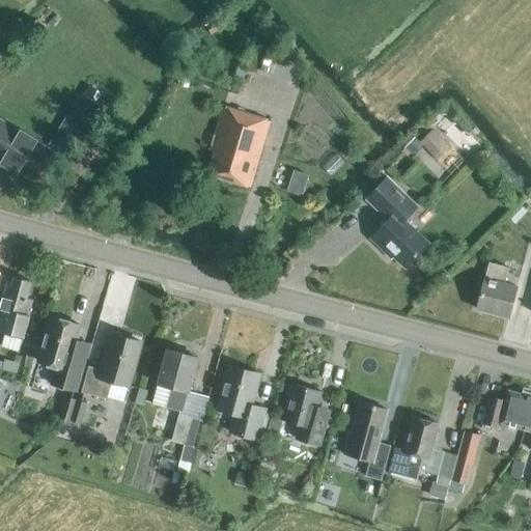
[(39,23),(30,33),(38,40),(48,29),(39,23)]
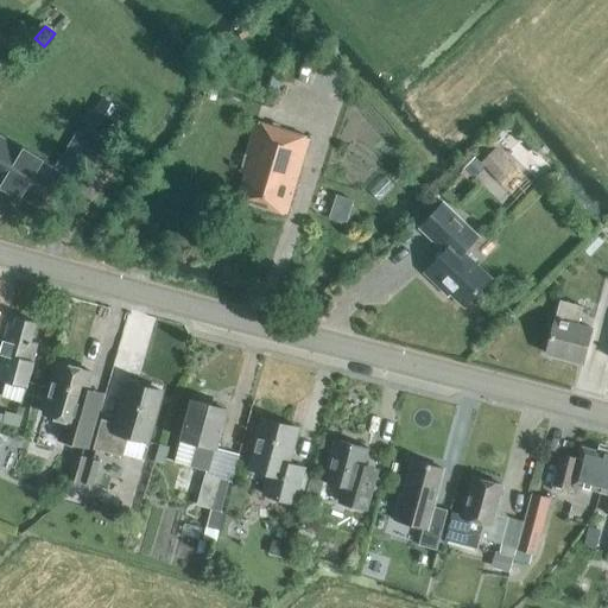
[(286,216),(309,139),(291,133),(296,118),(272,109),(282,75),(270,71),(263,99),(264,100),(241,175),(245,176),(236,202),(286,216)]
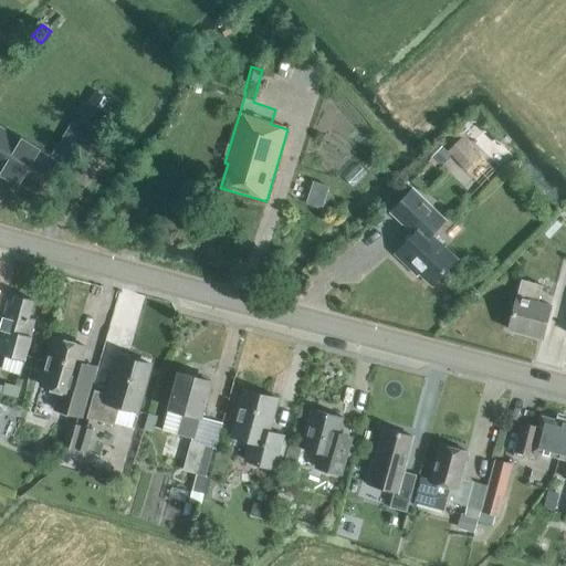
[(96,125),(109,102),(92,92),(79,114),(96,125)]
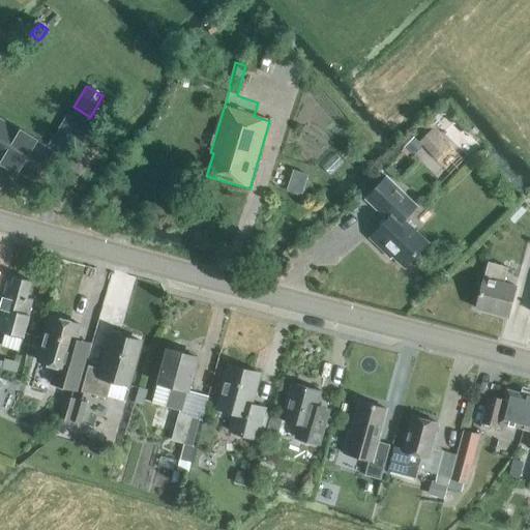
[(25,128),(0,113),(0,147),(10,153),(8,157),(26,168),(29,164),(42,172),(57,147),(43,139),(47,134),(28,122),(25,128)]
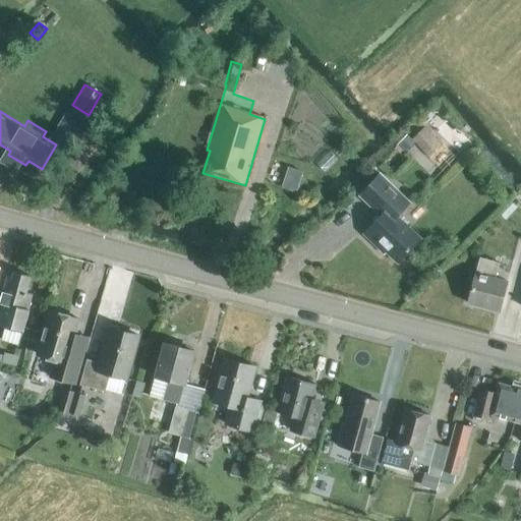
[(426,125),(413,140),(432,157),(446,141),(426,125)]
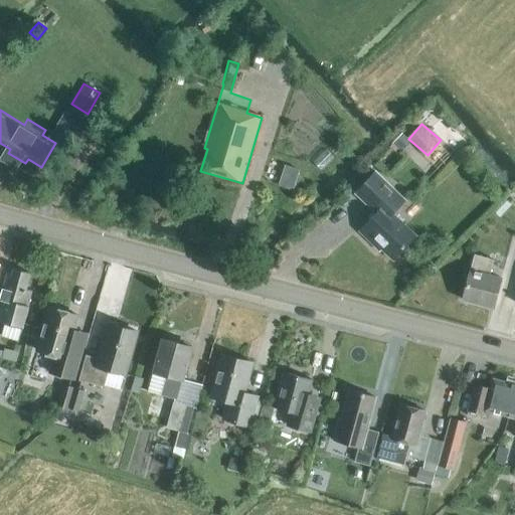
[(439,164),(449,149),(440,142),(428,157),(439,164)]
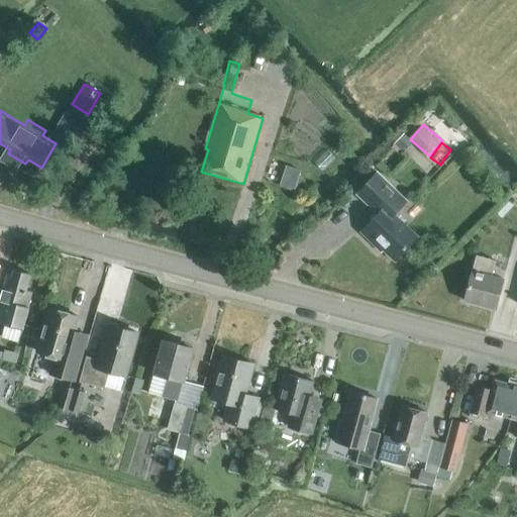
[(295,190),(300,171),(286,167),(280,186),(295,190)]
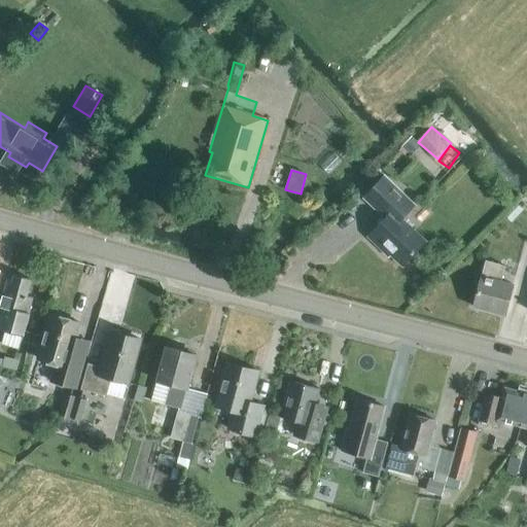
[(401,267),(424,242),(401,219),(411,210),(393,191),(395,188),(384,177),(363,198),(385,219),(367,237),(383,252),(385,250),(401,267)]
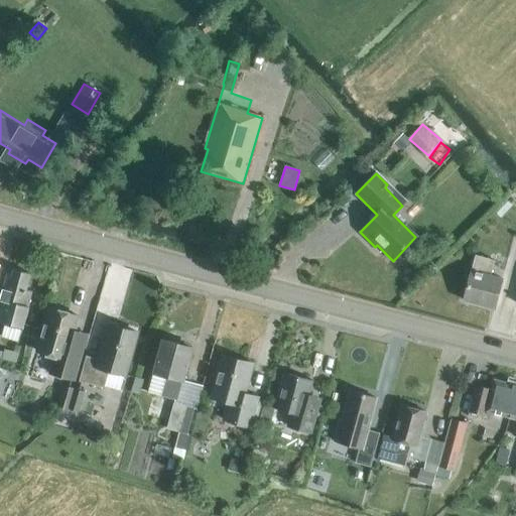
[(490,276),(495,261),(475,256),(471,271),(470,271),(463,299),(463,300),(494,309),(502,279),(490,276)]
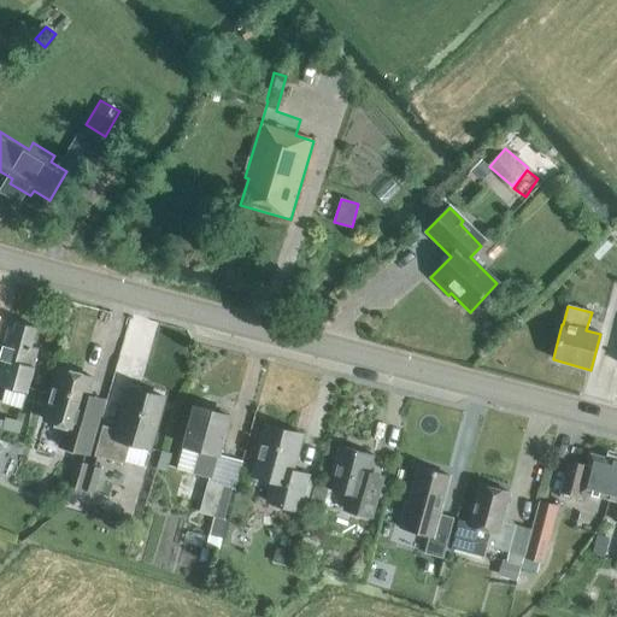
[(0,386),(25,394),(37,348),(30,347),(36,328),(10,321),(0,354),(0,360),(4,362),(0,372),(0,386)]
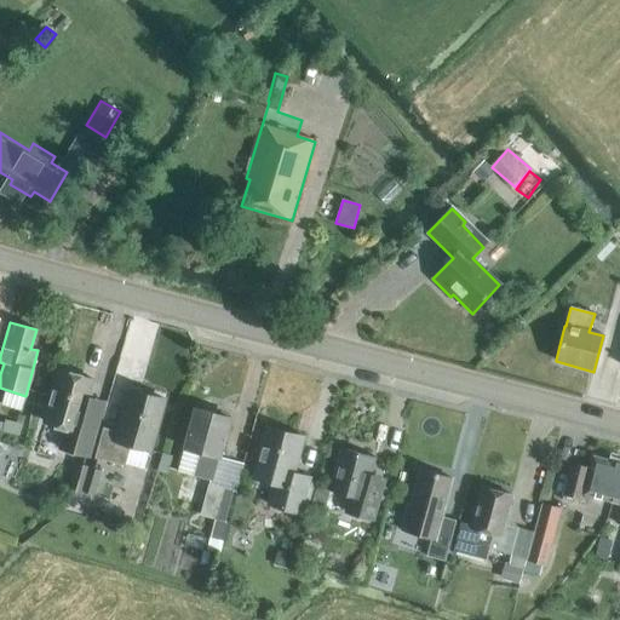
[(89,458),(97,428),(81,423),(93,380),(59,372),(45,423),(64,429),(59,449),(89,458)]
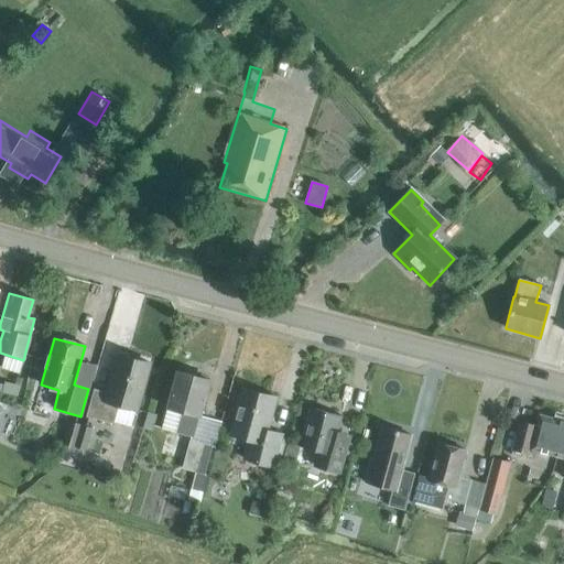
[(137,411),(150,364),(119,356),(108,394),(94,390),(86,418),(112,425),(118,405),(137,411)]
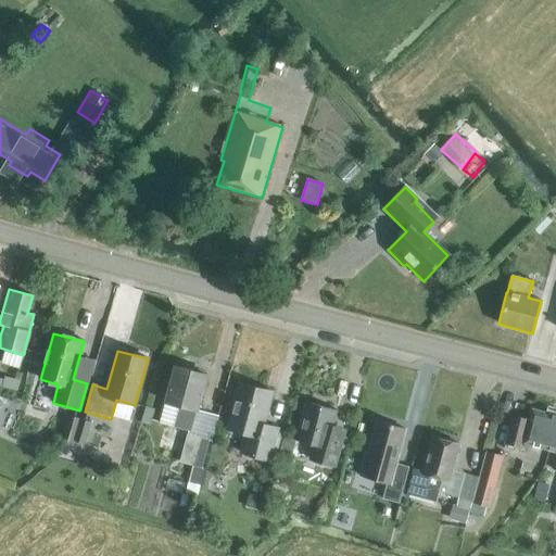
[(179,463),(202,469),(209,442),(211,442),(215,425),(194,419),(206,376),(175,367),(160,424),(188,431),(179,463)]
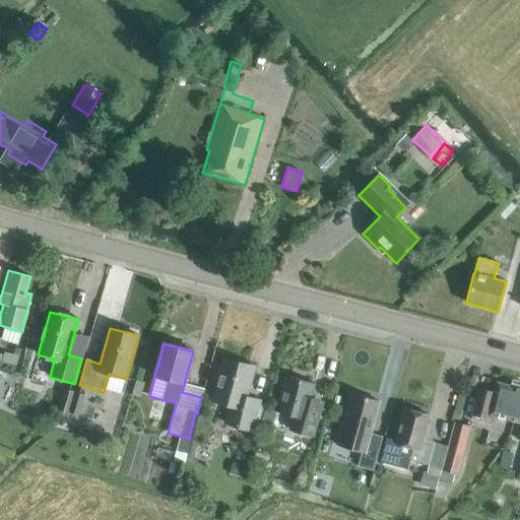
[(16,367),(20,350),(15,349),(13,355),(4,353),(3,355),(0,354),(0,362),(1,363),(16,367)]
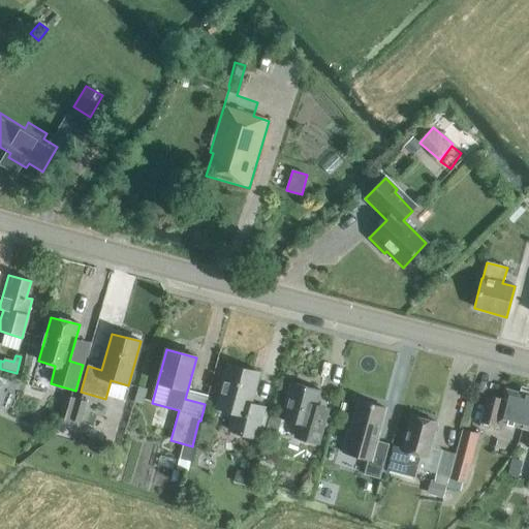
[(263,438),(270,416),(271,413),(263,412),(265,408),(251,404),(259,374),(227,366),(216,408),(234,413),(228,430),(256,438),(257,437),(263,438)]
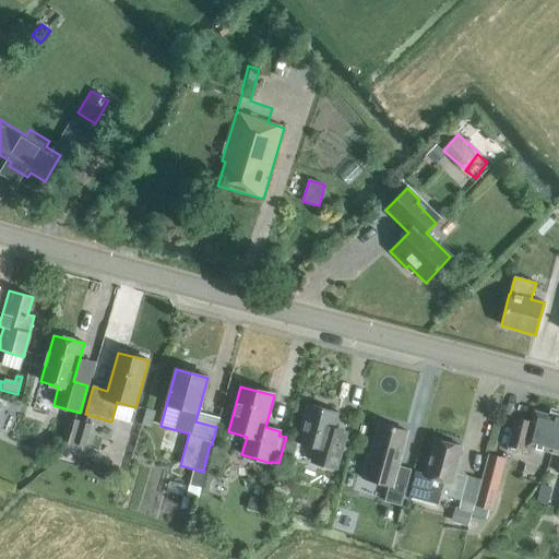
[(336,471),(343,445),(331,441),(339,414),(308,405),(297,443),(313,448),(310,463),(336,471)]
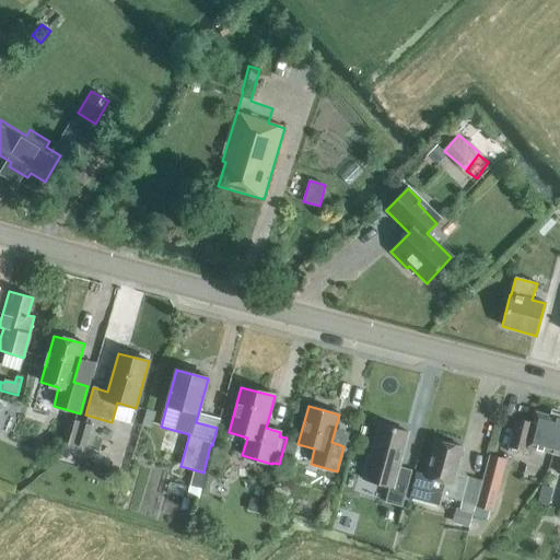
[(149,431),(154,413),(146,411),(140,428),(149,431)]
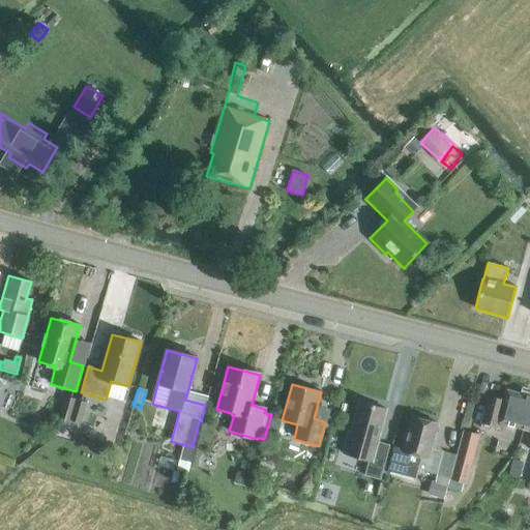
[(523,429),(529,401),(529,396),(507,390),(504,402),(488,396),(480,422),(498,428),(499,422),(523,429)]
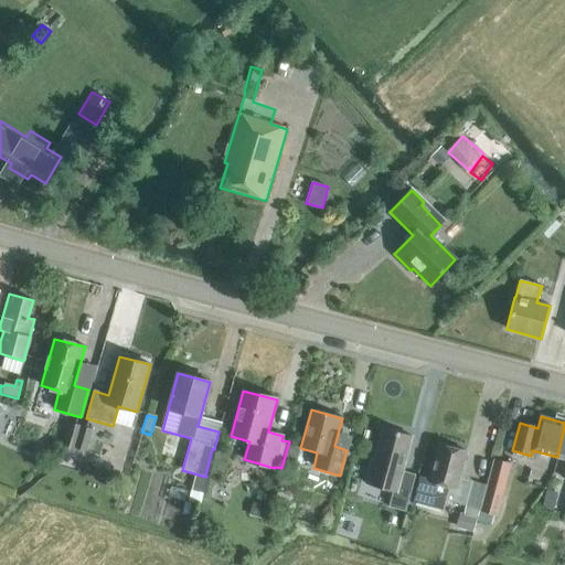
[(81,426),(70,423),(63,446),(74,449),(81,426)]
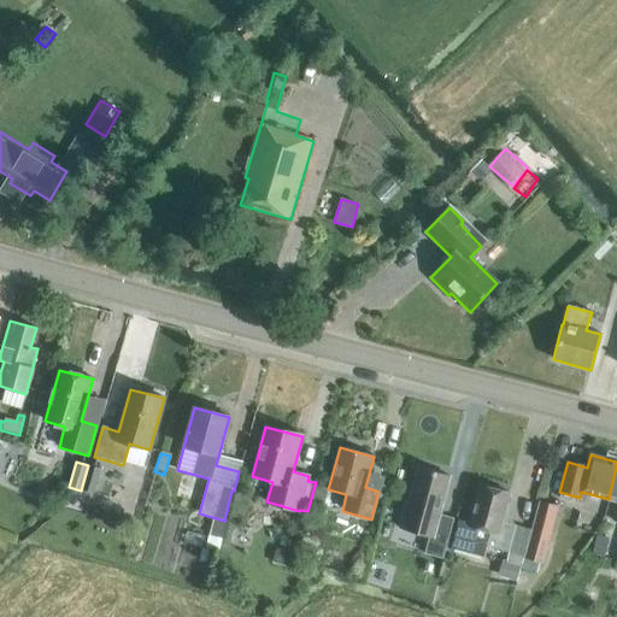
[(103,469),(88,465),(81,491),(95,494),(103,469)]
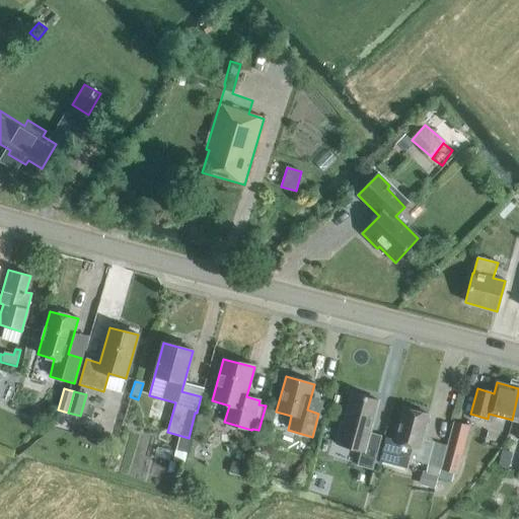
[(369,434),(378,401),(352,394),(344,423),(342,422),(336,444),(361,451),(357,466),(373,470),(382,437),(369,434)]
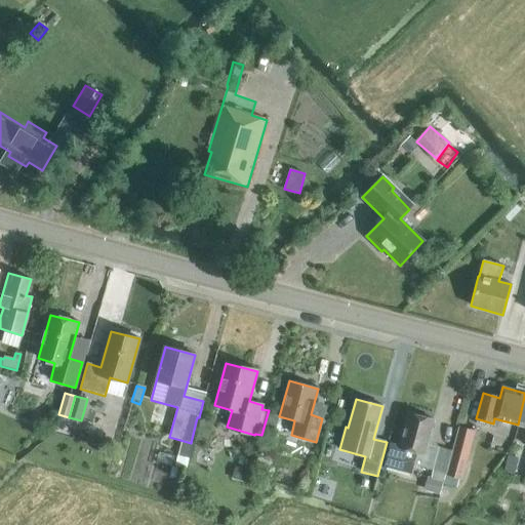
[(268,413),(261,435),(277,439),(280,427),(276,426),(279,416),(268,413)]
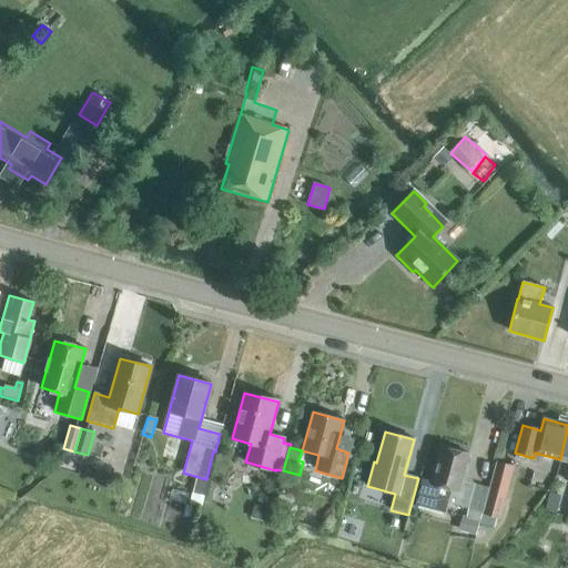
[(475,484),(462,480),(468,454),(442,447),(433,483),(422,479),(415,506),(444,514),(447,504),(467,509),(475,484)]
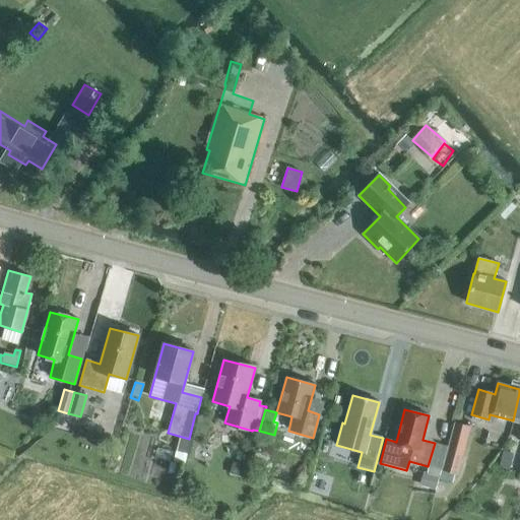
[(458,475),(470,428),(454,424),(442,471),(458,475)]
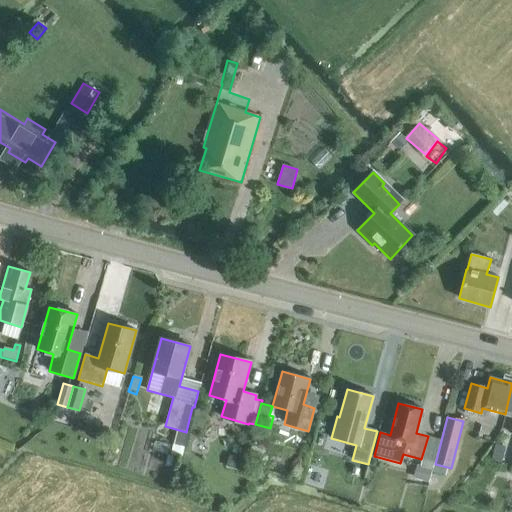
[(183,447),(187,432),(177,430),(174,445),(183,447)]
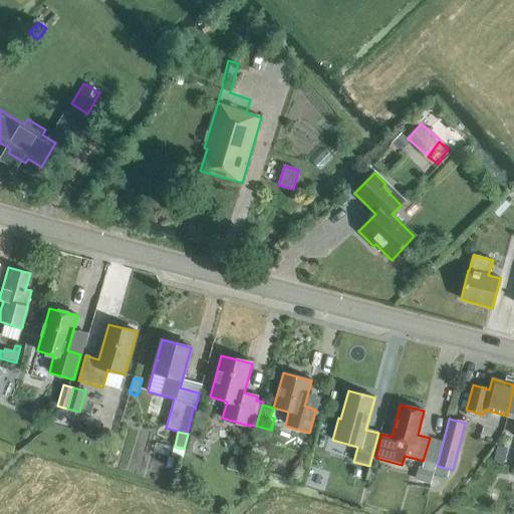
[(507,449),(496,447),(492,463),(503,465),(507,449)]
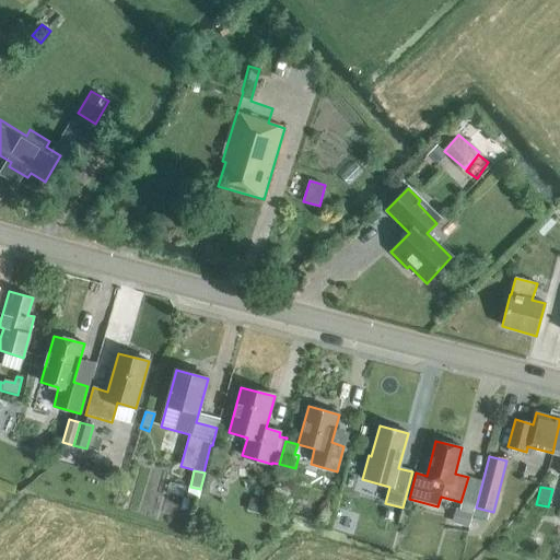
[(473,513),(456,509),(452,524),(468,528),(473,513)]
